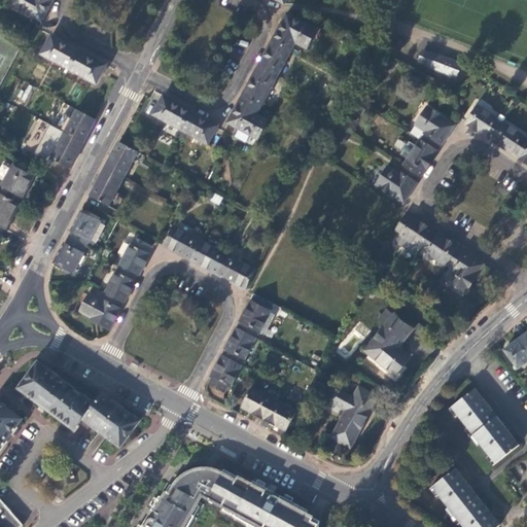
[(40,22),(51,0),(14,0),(11,6),(40,22)]
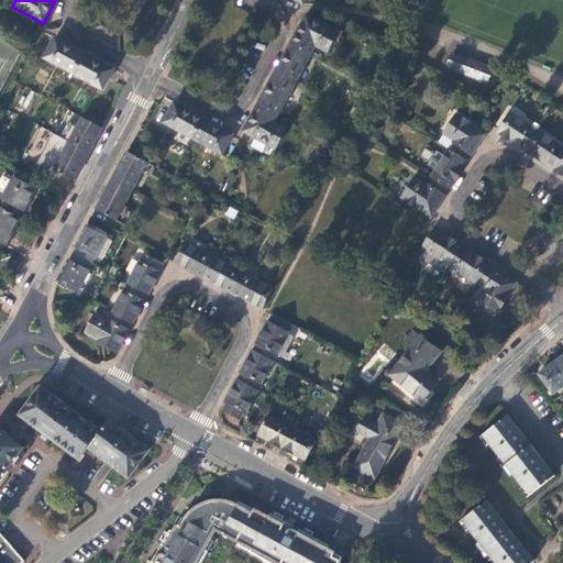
[(291,42),(311,52),(315,45),(328,52),(338,33),(307,14),(291,42)]
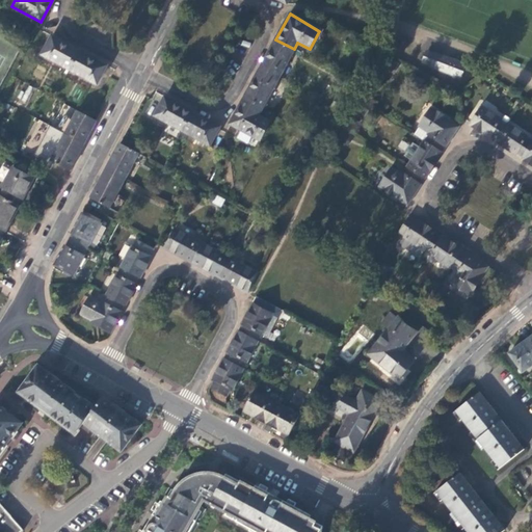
[(79,51),(51,36),(42,54),(69,70),(79,51)]
